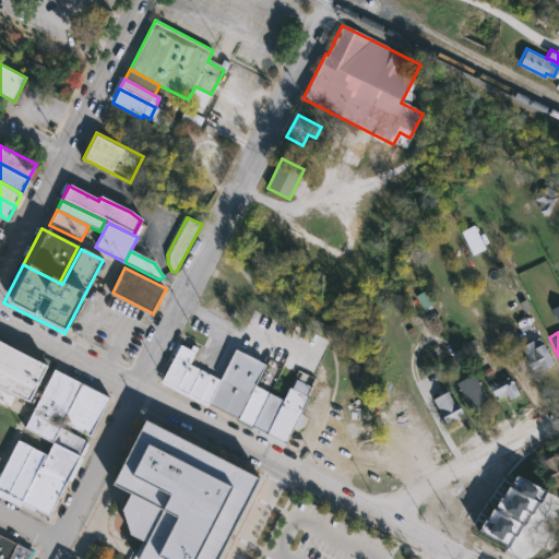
[(554,366),(534,376),(520,347),(539,337),(554,366)]
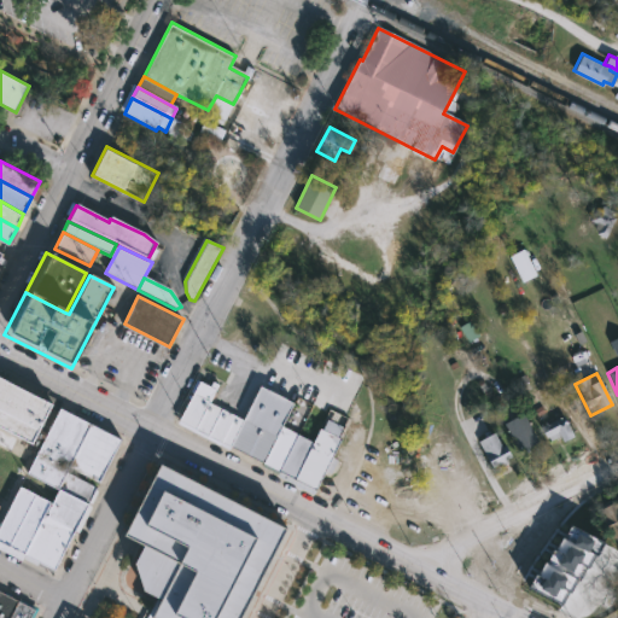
[(0,375),(0,427),(33,444),(54,404),(0,375)]
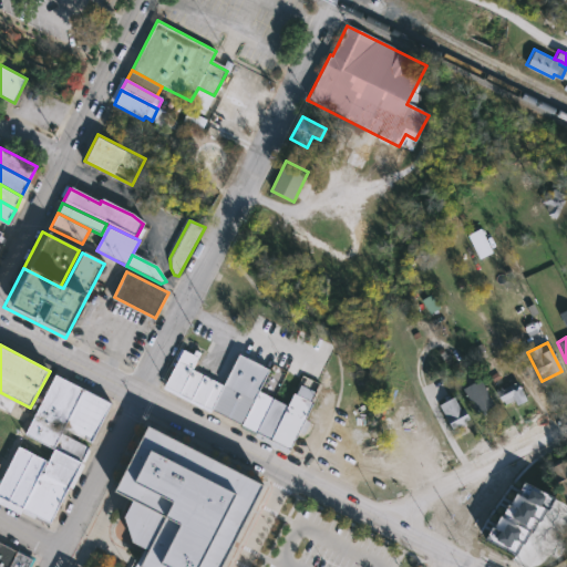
[(178,359),(184,348),(199,356),(194,367),(193,367),(178,359)]
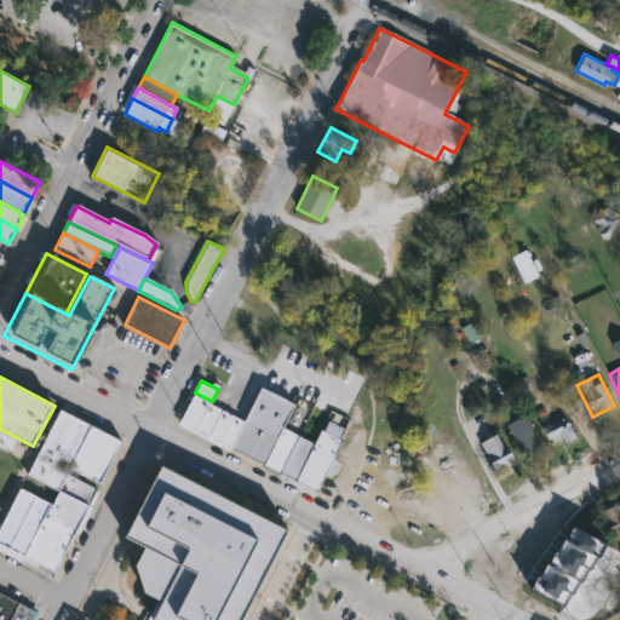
[(283,425),(294,402),(260,386),(245,419),(231,446),(265,463),(283,425)]
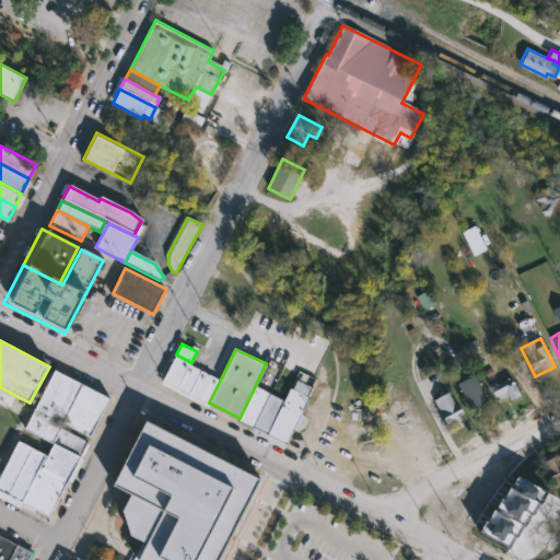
[(178,387),(163,380),(176,354),(190,362),(190,363),(178,387)]
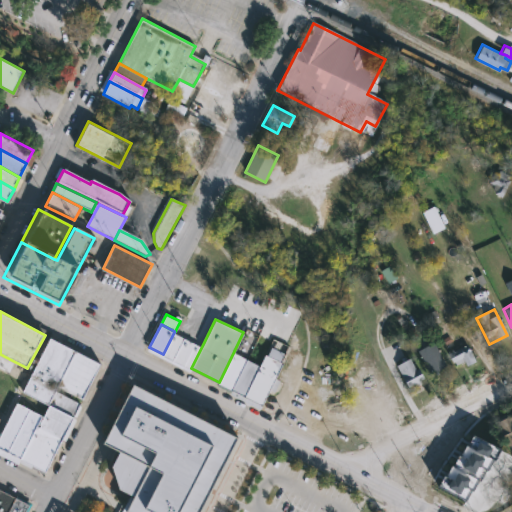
[(184,337),(174,332),(163,354),(173,359),(184,337)]
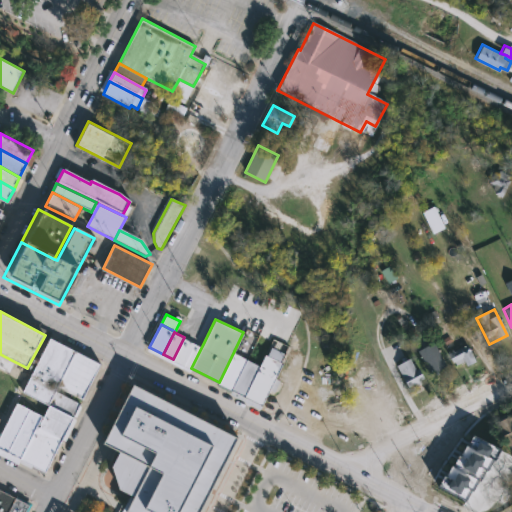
[(184,337),(193,341),(182,364),(173,359),(184,337)]
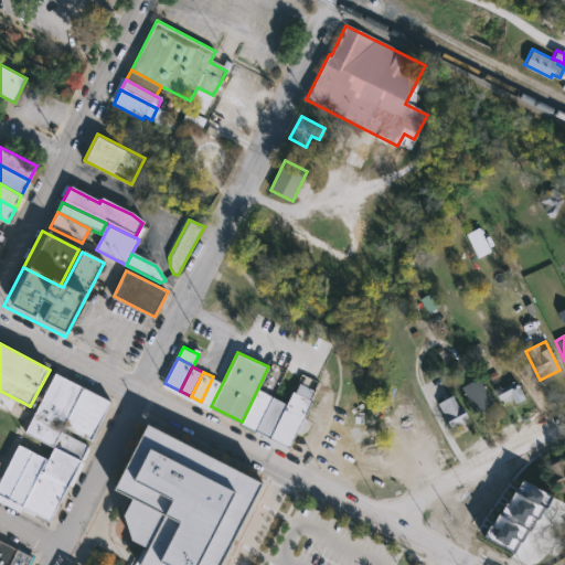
[(54,375),(23,436),(53,450),(53,449),(61,434),(63,430),(83,390),(54,375)]
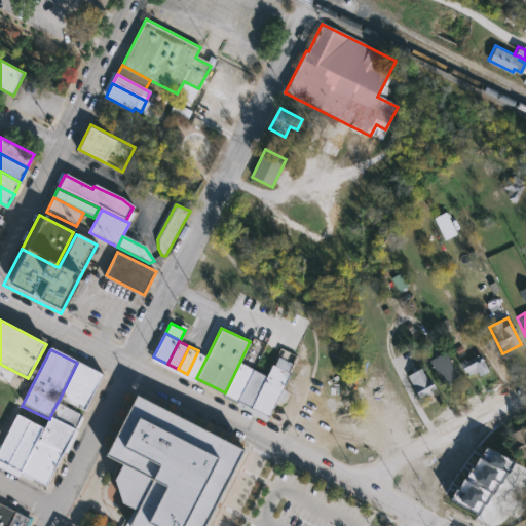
[(196,378),(187,374),(198,350),(208,355),(196,378)]
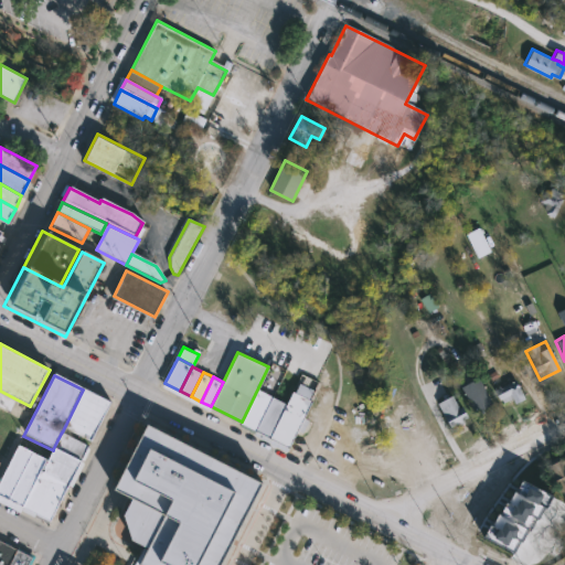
[(493,405),(477,414),(462,387),(479,379),(493,405)]
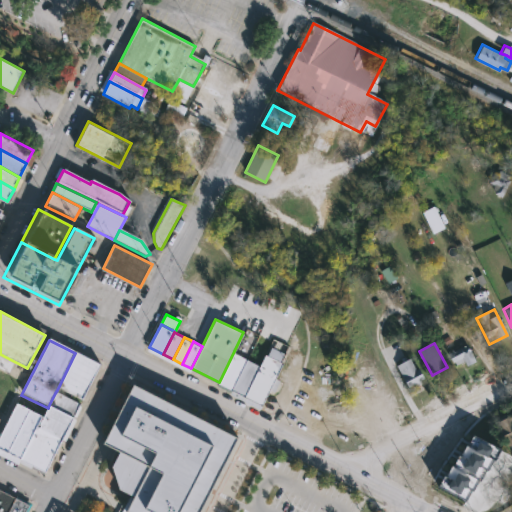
[(476,362),(466,367),(462,359),(452,364),(448,355),(468,345),(476,362)]
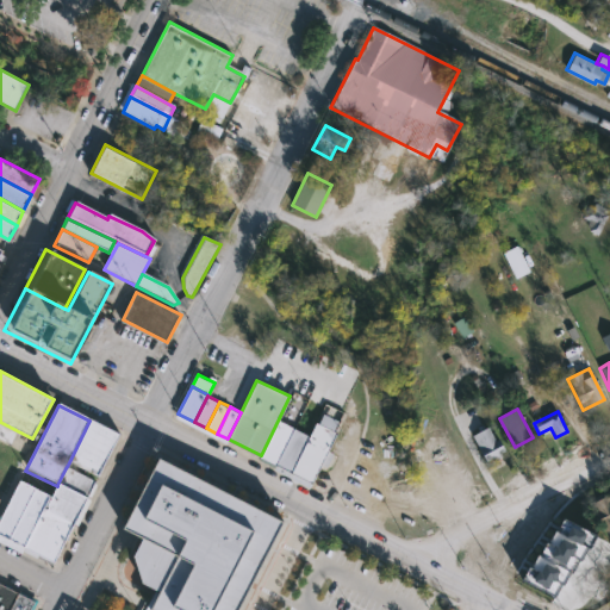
[(277,464),(261,455),(279,418),(294,427),(277,464)]
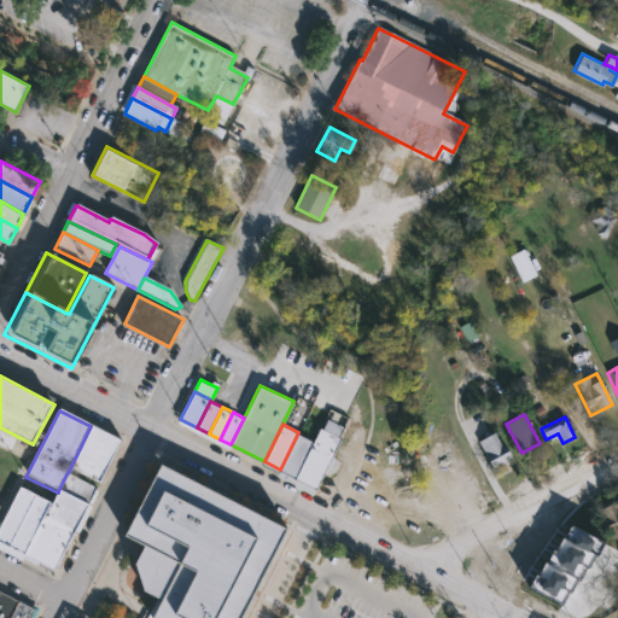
[(91,426),(122,442),(100,487),(69,471),(91,426)]
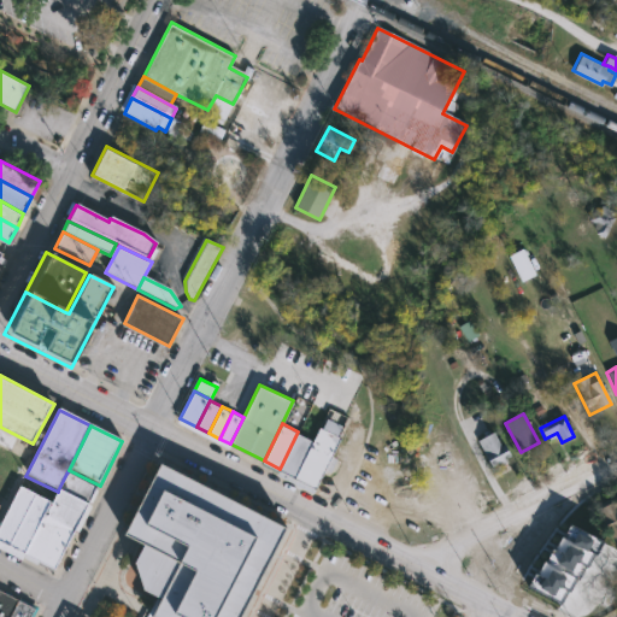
[(341,438),(316,488),(295,477),(313,440),(321,427),(341,438)]
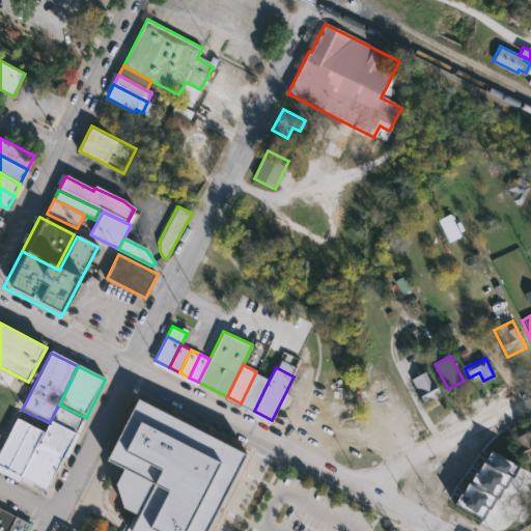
[(254,411),(241,403),(256,371),(270,379),(254,411)]
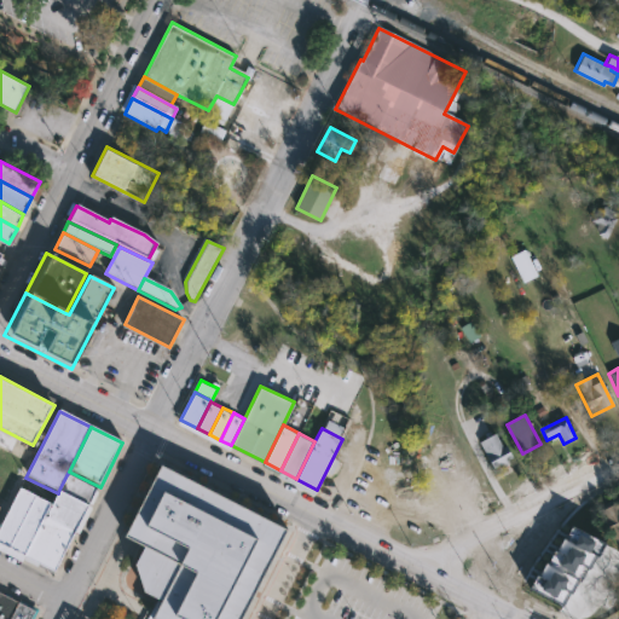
[(479,443),(493,469),(513,460),(498,433),(479,443)]
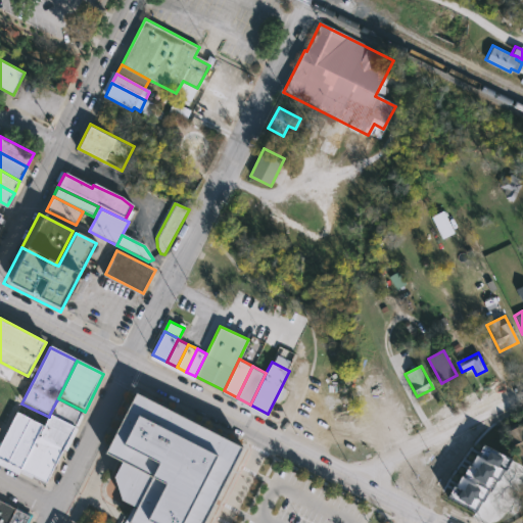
[(202,522),(242,447),(135,390),(101,455),(119,464),(110,478),(117,502),(129,508),(122,522),(124,522),(202,522)]
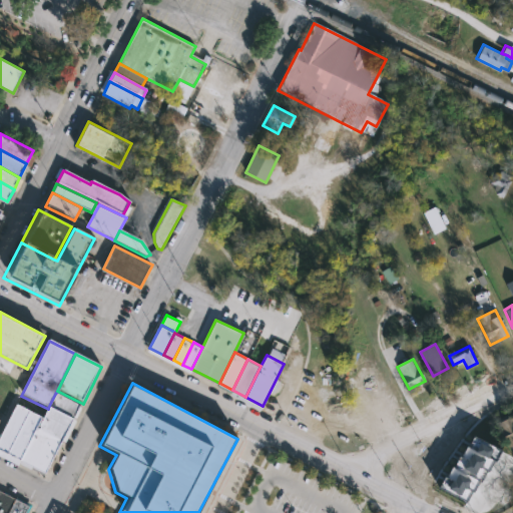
[(55,394),(81,406),(74,421),(48,408),(55,394)]
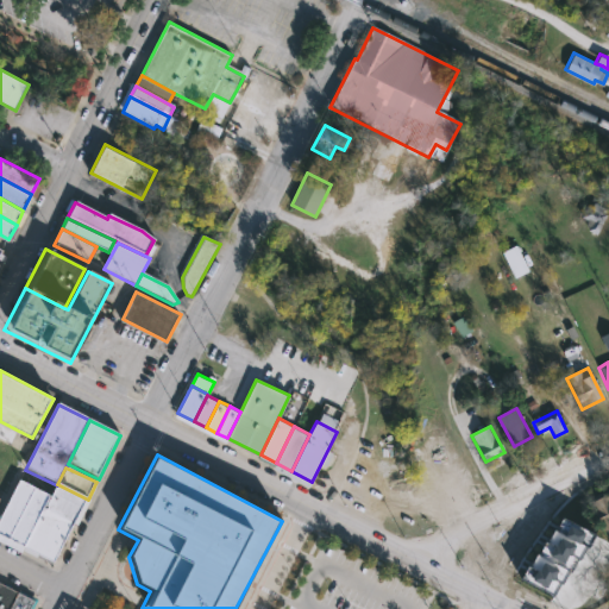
[(43,509),(49,498),(19,482),(0,519),(0,539),(22,550),(43,509)]
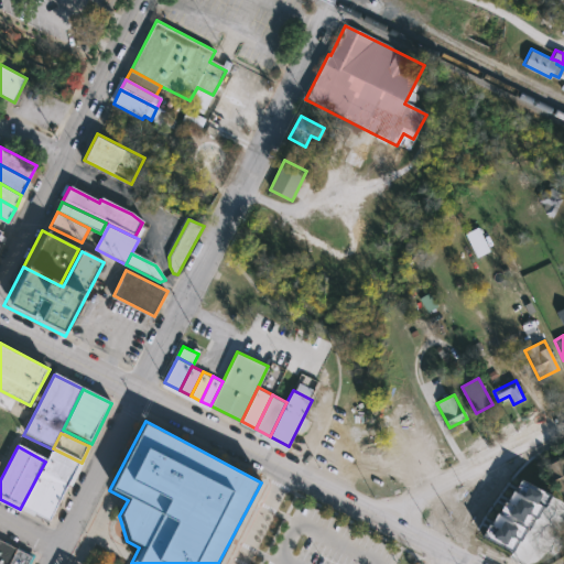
[(82,463),(69,487),(41,473),(53,449),(53,448),(82,463)]
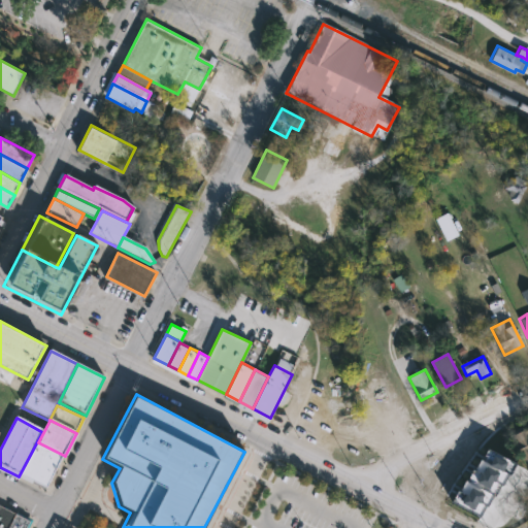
[(523,431),(527,440),(527,457),(521,461),(509,437),(523,431)]
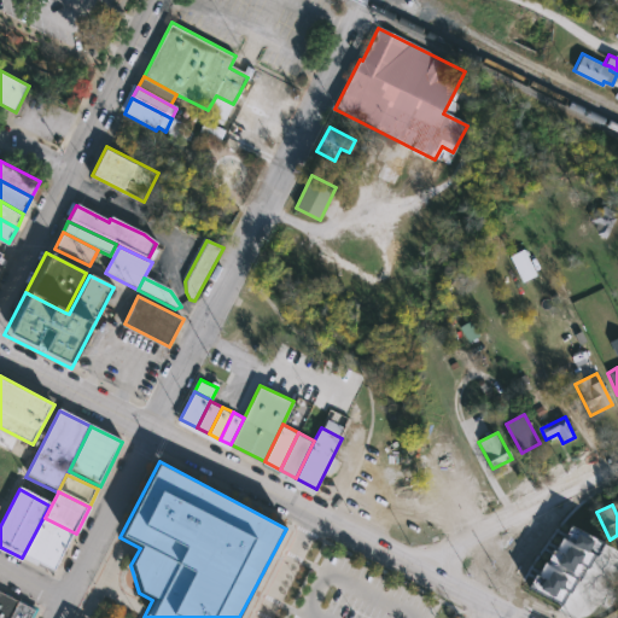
[(76,534),(54,575),(22,558),(44,517),(45,518),(76,534)]
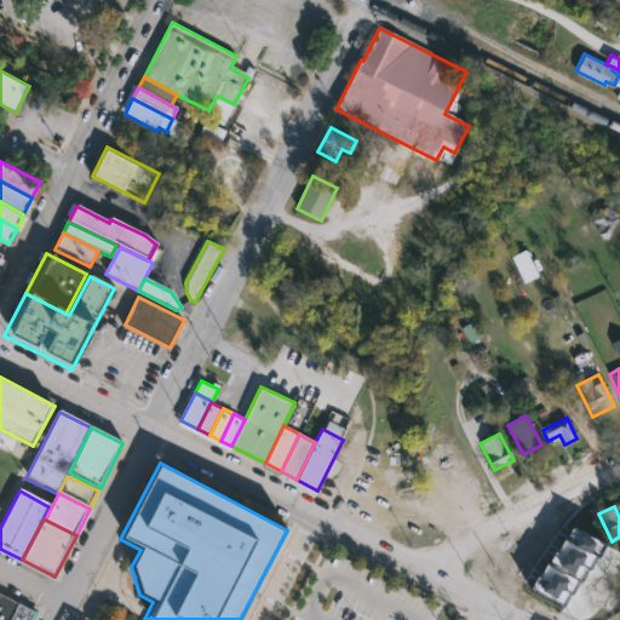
[(530,587),(564,606),(570,592),(573,593),(580,580),(581,580),(589,567),(590,568),(597,556),(598,557),(606,543),(573,526),(566,538),(564,538),(557,551),(555,550),(549,563),(546,562),(539,575),(538,574),(530,587)]
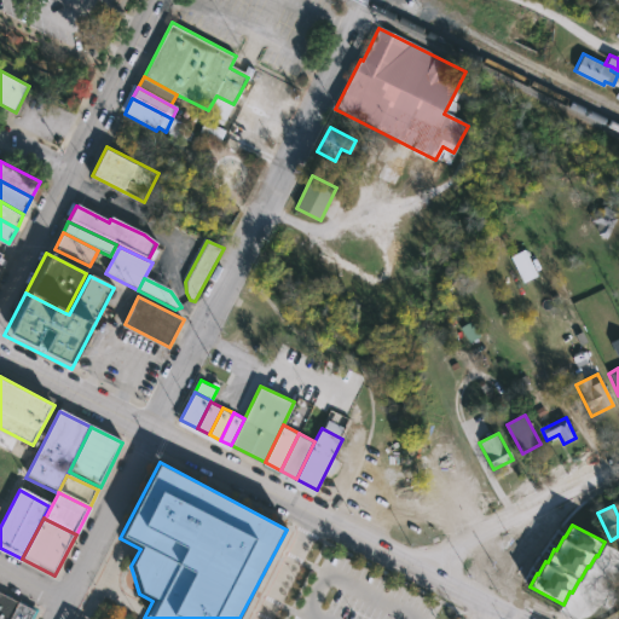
[(32,618),(36,611),(0,591),(0,618),(32,618)]
